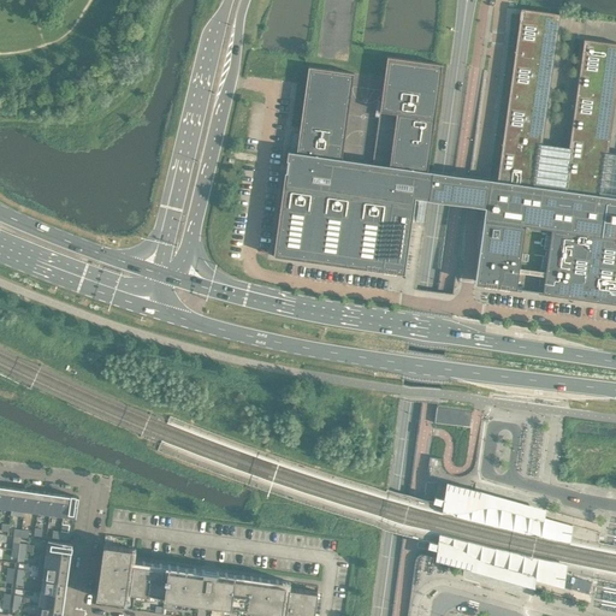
[(282,195),(273,255),(325,262),(349,266),(354,266),(383,271),(403,273),(404,271),(414,197),(419,197),(422,197),(426,199),(427,199),(428,199),(431,199),(439,200),(446,201),(449,201),(450,202),(451,202),(456,202),(460,203),(465,203),(466,205),(469,205),(477,206),(481,206),(485,207),(483,231),(474,284),(496,286),(516,289),(590,300),(592,300),(600,301),(615,303),(615,302),(615,153),(608,152),(615,90),(615,42),(584,39),(568,147),(542,143),(560,13),(529,10),(521,9),(520,15),(499,164),(497,181),(490,179),(489,179),(485,178),(480,178),(473,177),(471,177),(468,176),(463,176),(460,175),(455,175),(452,175),(450,173),(443,173),(434,172),(432,171),(431,171),(427,171),(442,64),(428,63),(386,57),(384,77),(379,113),(378,117),(372,163),(342,159),(353,72),(308,66),(300,128),(298,134),(292,134),(290,150),(288,150),(285,166),(284,172),(282,189),(282,195)]
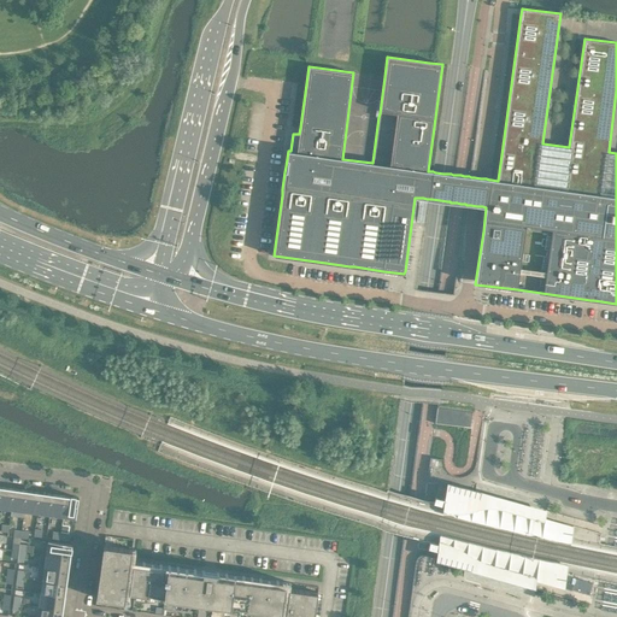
[(438,406),(435,422),(438,422),(471,427),(472,411),(438,406)]
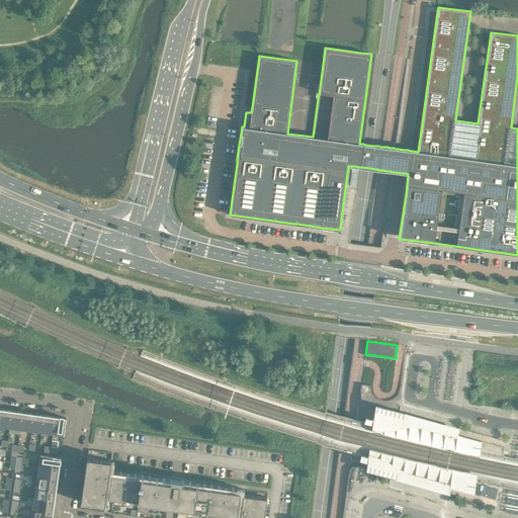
[(419,417),(373,405),(371,421),(370,425),(370,429),(434,445),(502,459),(503,446),(456,433),(457,428),(419,417)]
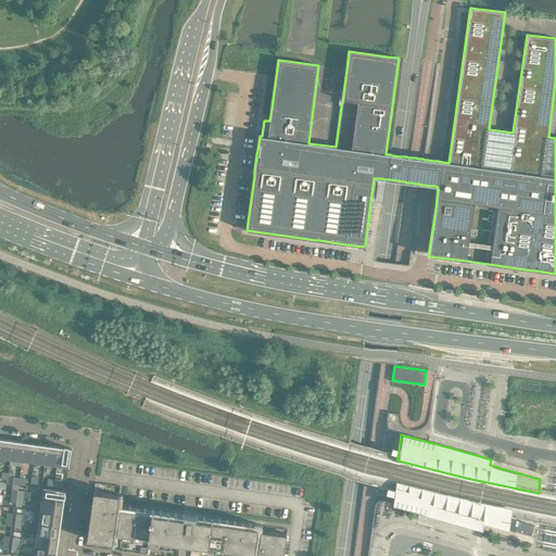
[(13,440),(1,439),(0,446),(0,457),(10,459),(13,440)]
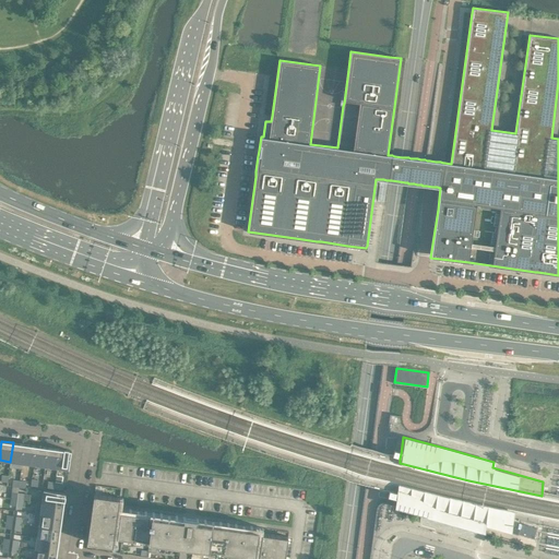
[(24,444),(13,442),(10,462),(22,463),(24,444)]
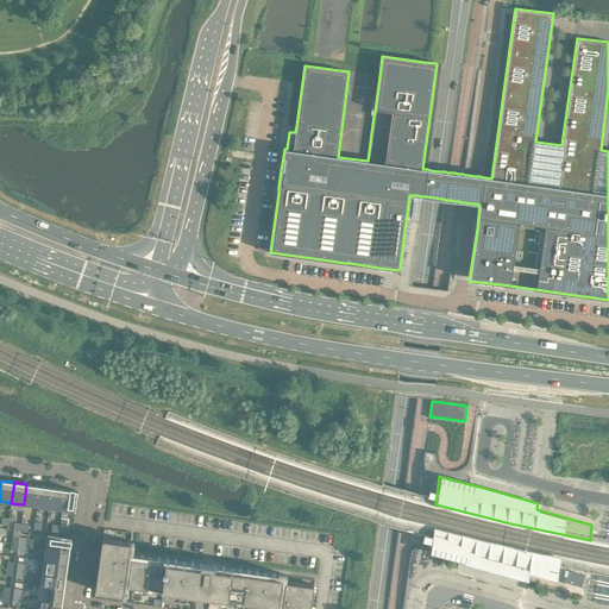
[(39,485),(26,484),(24,504),(36,507),(39,485)]
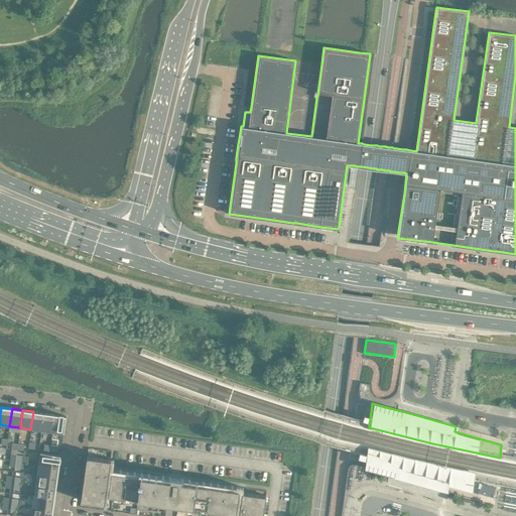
[(43,413),(33,411),(30,429),(41,430),(43,413)]
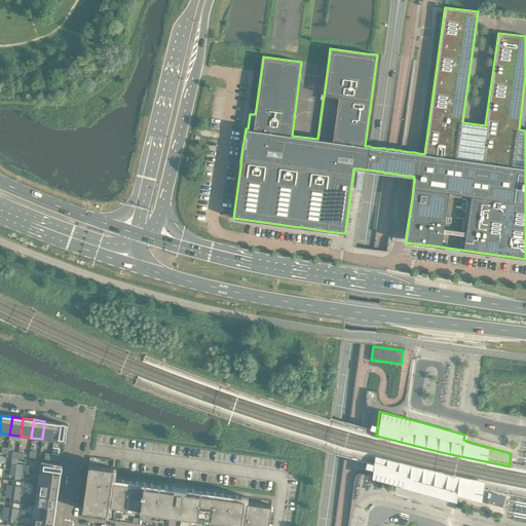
[(55,422),(44,421),(42,439),(53,441),(55,422)]
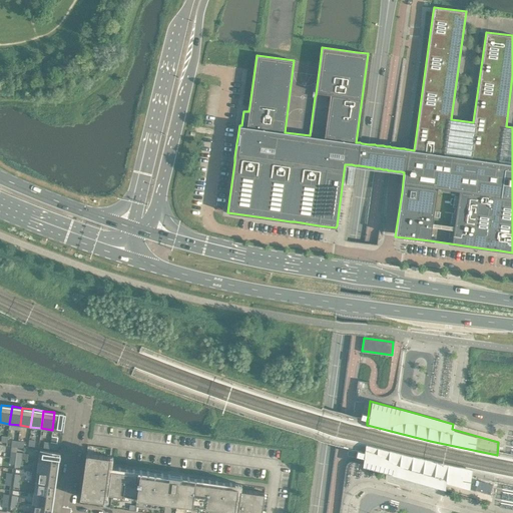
[(65,414),(54,412),(52,430),(63,431),(65,414)]
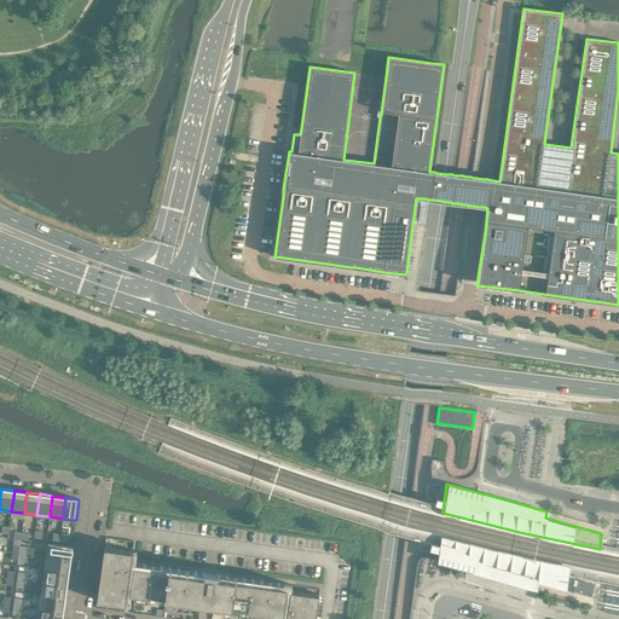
[(570,566),(439,541),(438,548),(438,551),(437,556),(437,561),(475,572),(485,574),(514,583),(537,589),(537,585),(537,582),(567,589),(567,588),(570,566)]
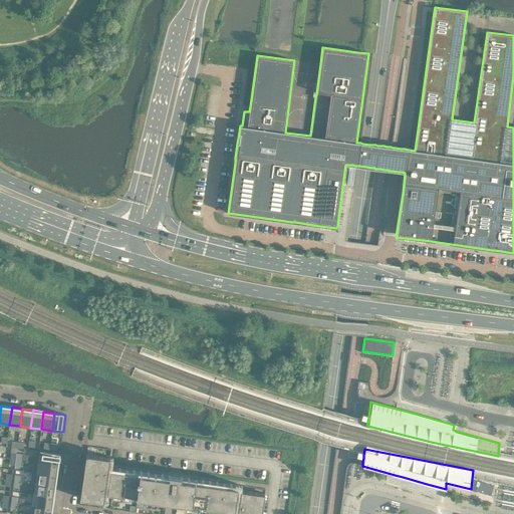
[(60,454),(40,451),(38,462),(58,465),(60,454)]
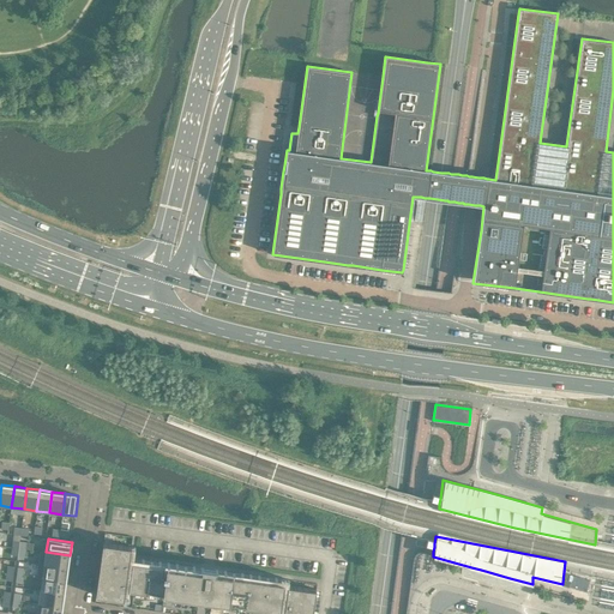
[(131,546),(103,542),(96,595),(124,599),(131,546)]
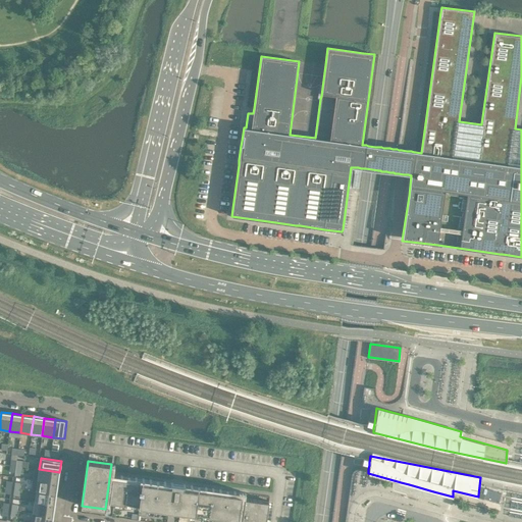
[(59,472),(39,469),(38,480),(58,483),(59,472)]
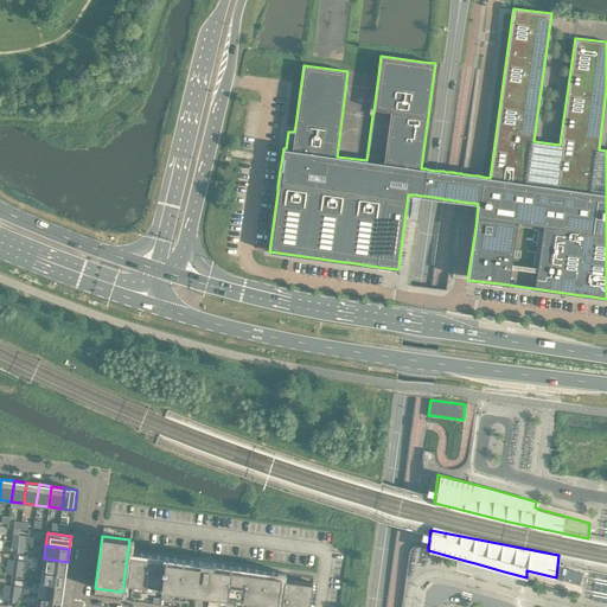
[(242,599),(278,604),(281,576),(213,567),(213,563),(199,561),(199,564),(132,555),(127,583),(146,586),(146,583),(161,586),(161,588),(196,593),(197,590),(209,593),(209,594),(228,598),(228,595),(242,598),(242,599)]
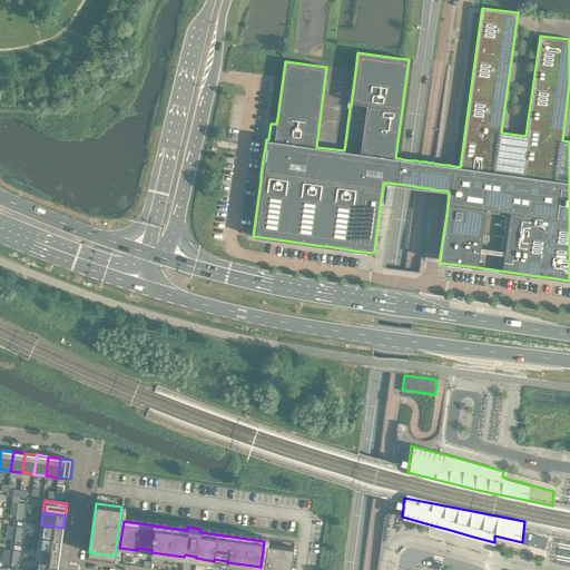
[(39,537),(61,540),(64,528),(41,524),(39,537)]
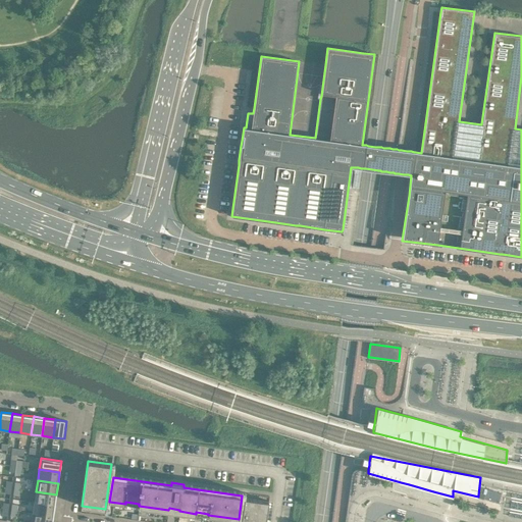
[(484,494),(483,499),(498,502),(501,492),(486,489),(484,494)]
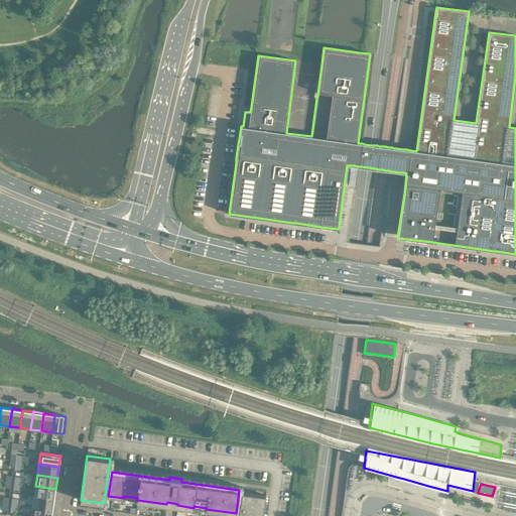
[(35,486),(34,496),(54,499),(55,489),(35,486)]
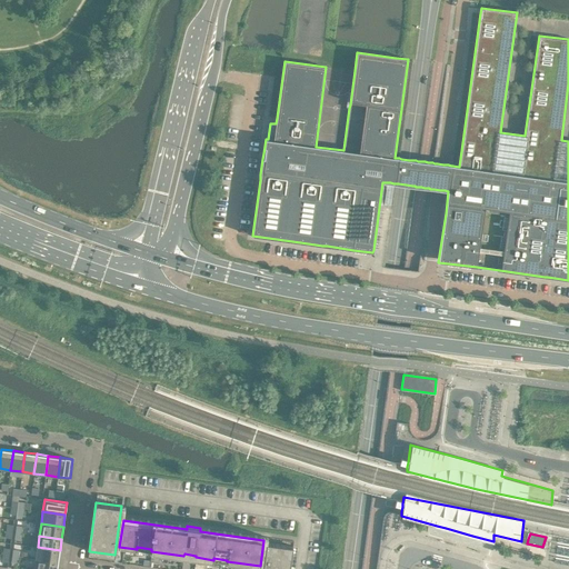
[(267,542),(262,568),(289,568),(293,546),(267,542)]
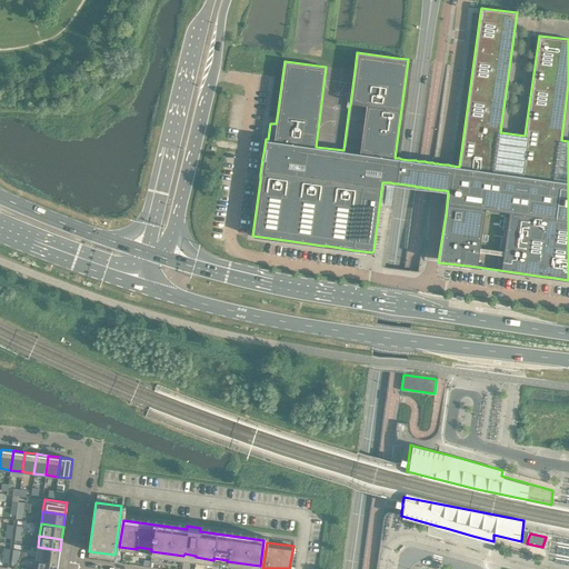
[(36,559),(58,562),(60,550),(38,547),(36,559)]
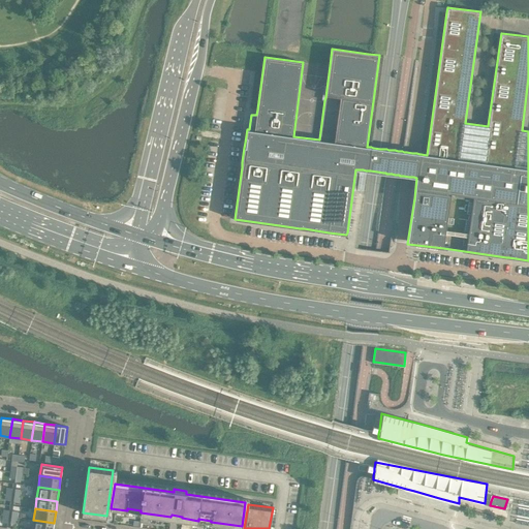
[(31,528),(53,528),(54,523),(33,520),(31,528)]
